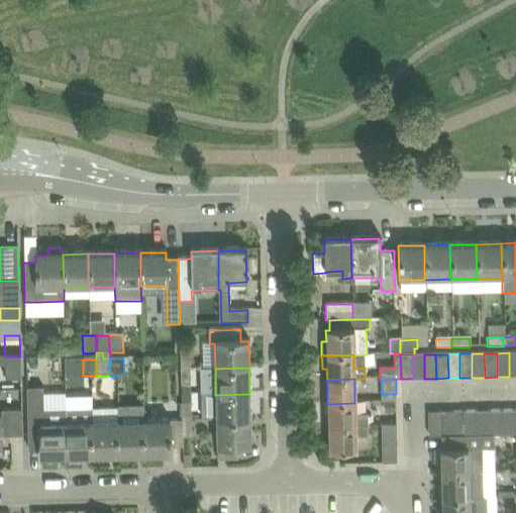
[(67,457),(67,424),(66,424),(66,425),(43,425),(42,388),(27,389),(28,452),(40,452),(40,458),(67,457)]
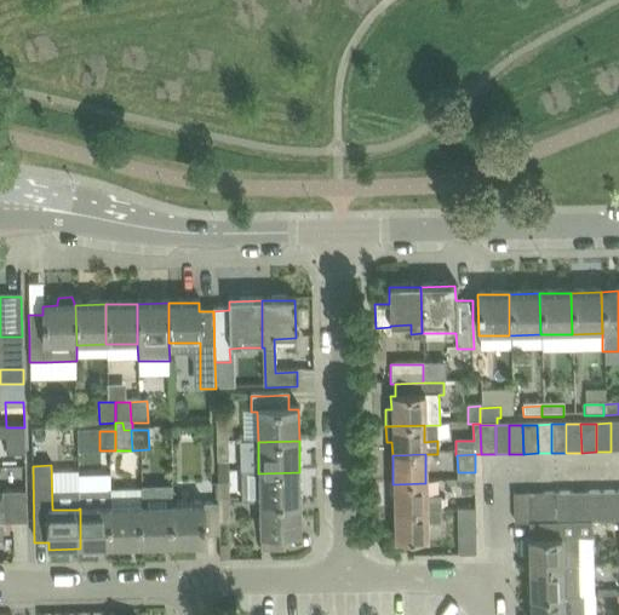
[(301,504),(299,472),(258,473),(259,505),(301,504)]
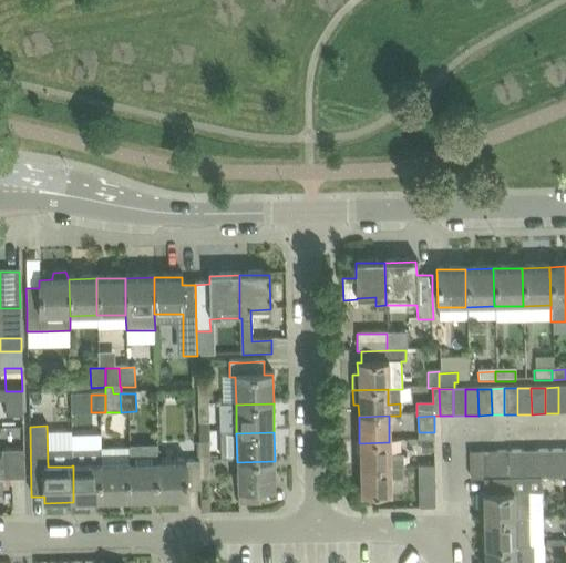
[(390,456),(389,442),(359,443),(360,469),(402,468),(403,468),(403,456),(390,456)]
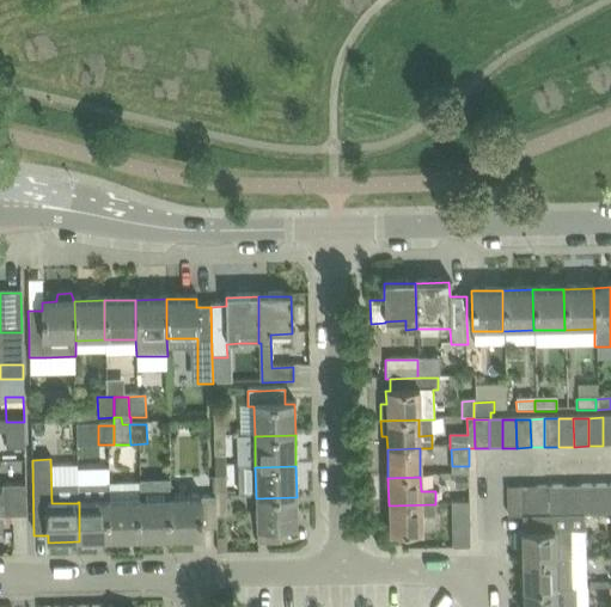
[(226,500),(225,478),(214,478),(214,500),(226,500)]
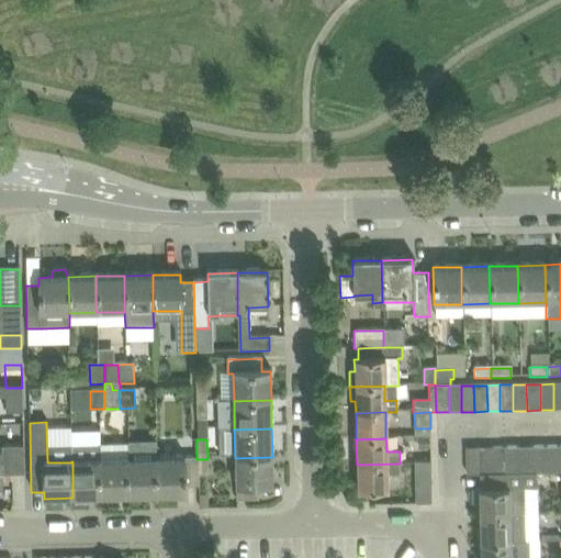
[(156,443),(126,443),(126,445),(127,460),(127,497),(157,497),(156,460),(156,443)]
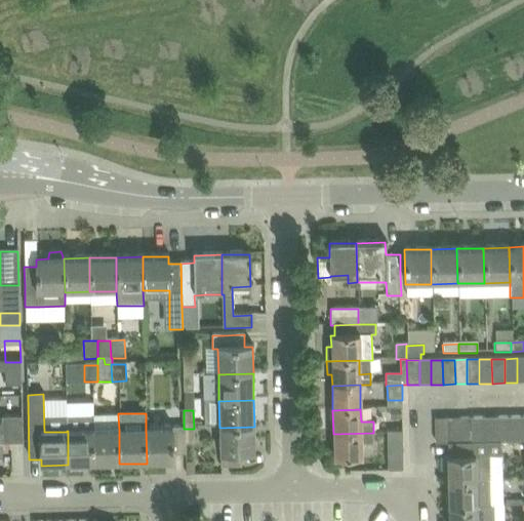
[(92,430),(93,430),(93,416),(67,417),(67,431),(68,431),(68,465),(93,465),(92,430)]
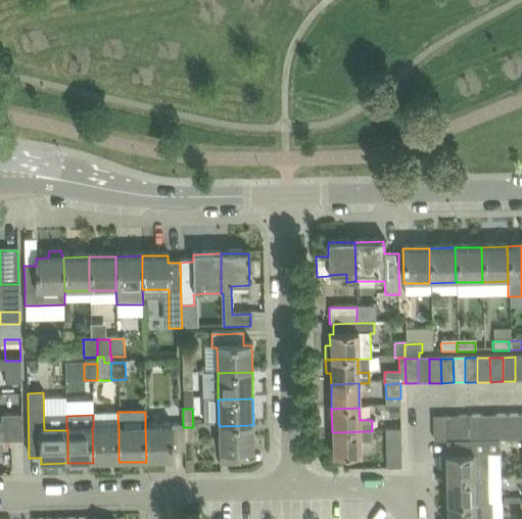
[(2,417),(2,423),(3,442),(22,442),(21,416),(2,417)]
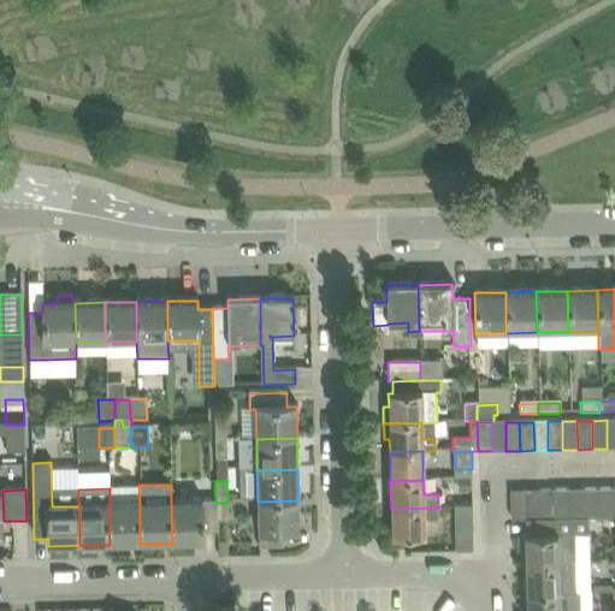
[(567,518),(567,490),(553,491),(553,520),(567,518)]
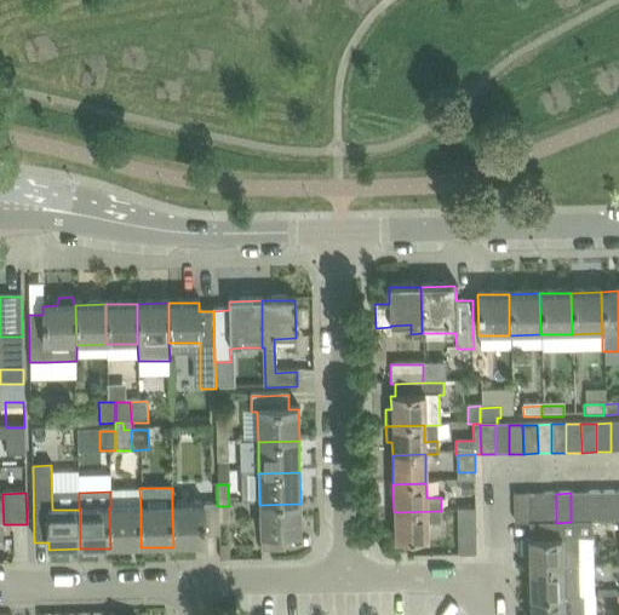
[(585,522),(585,493),(571,493),(571,522),(585,522)]
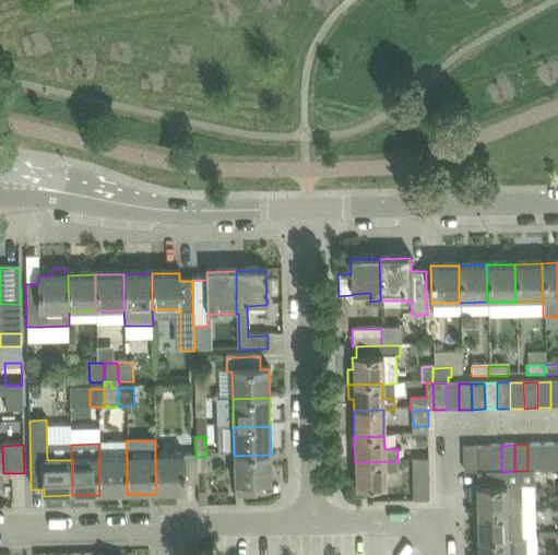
[(541,471),(541,445),(527,445),(527,471),(533,471),(541,471)]
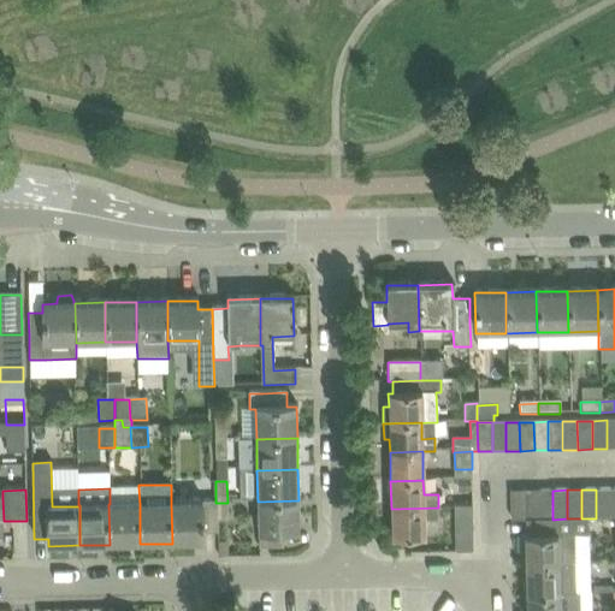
[(610,518),(610,490),(596,490),(596,518),(610,518)]
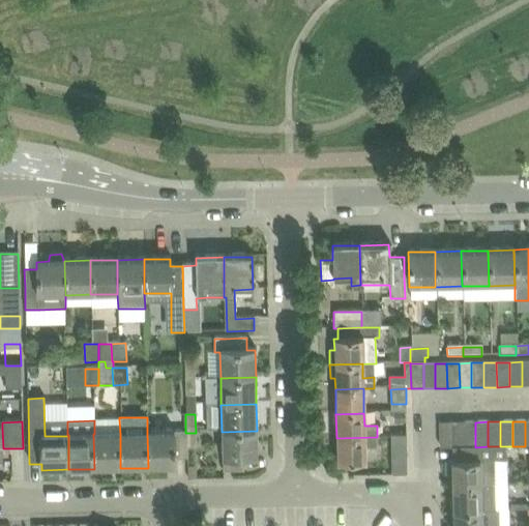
[(451,447),(450,422),(439,424),(439,448),(451,447)]
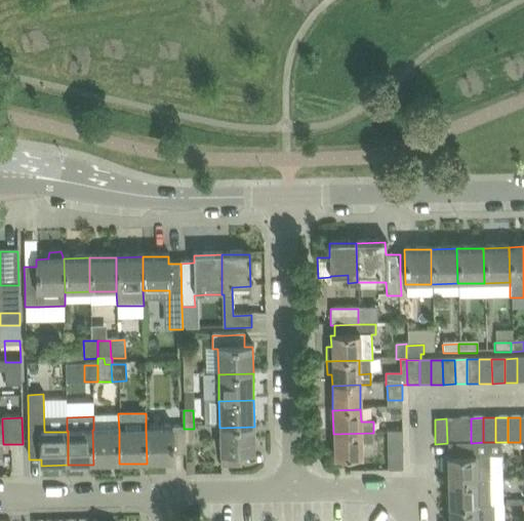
[(458,443),(458,418),(446,418),(447,443),(458,443)]
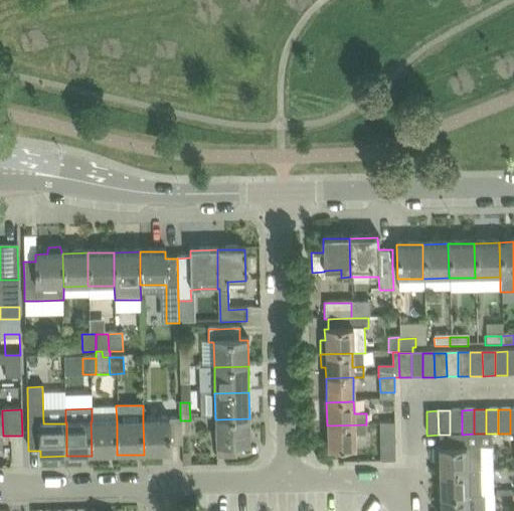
[(462,435),(462,410),(450,410),(450,435),(462,435)]
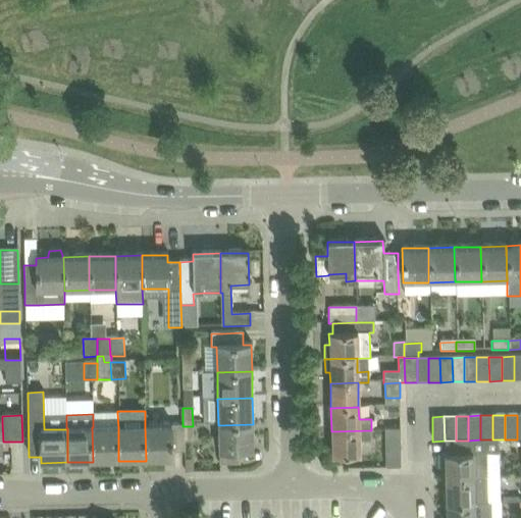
[(253,450),(253,424),(218,425),(219,464),(240,463),(239,450),(253,450)]
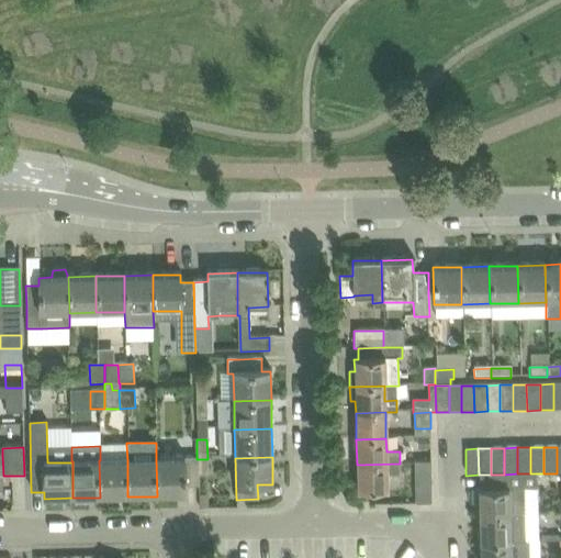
[(198,488),(198,476),(197,459),(156,460),(157,497),(186,495),(186,488),(198,488)]
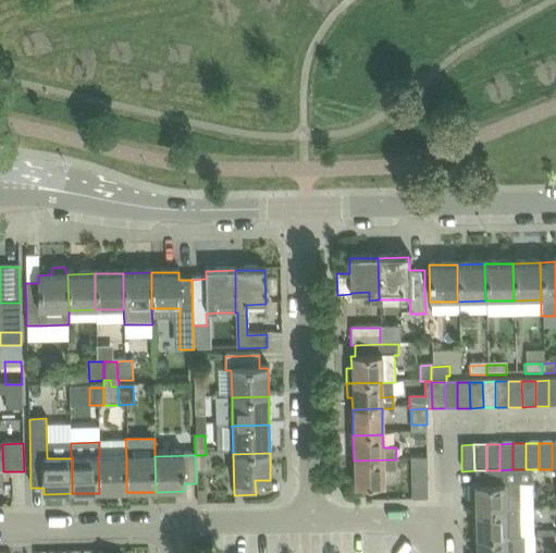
[(206,471),(206,455),(195,455),(196,471),(206,471)]
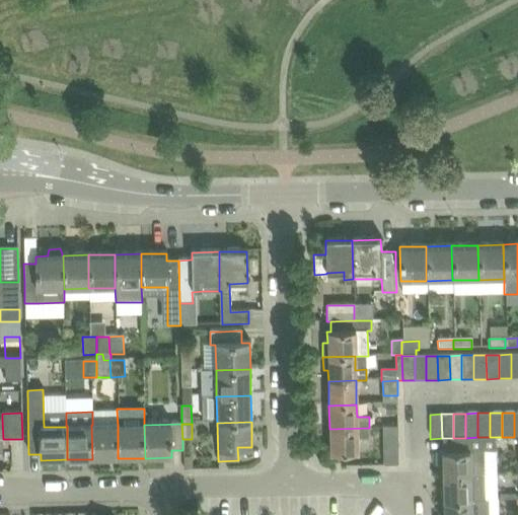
[(118,458),(118,425),(92,426),(92,425),(91,425),(92,459),(118,458)]
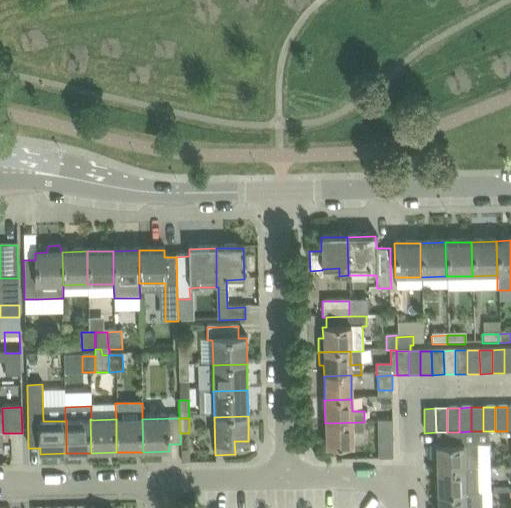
[(392,459),(391,420),(378,420),(379,459),(392,459)]
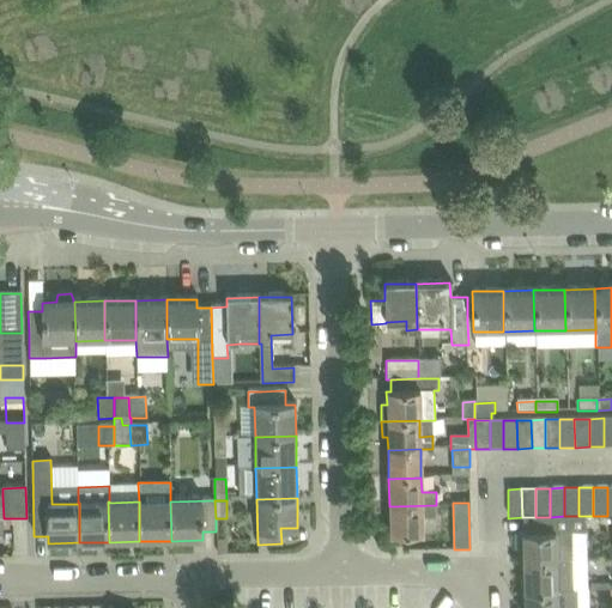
[(423,534),(422,520),(435,518),(435,505),(389,506),(391,535),(423,534)]
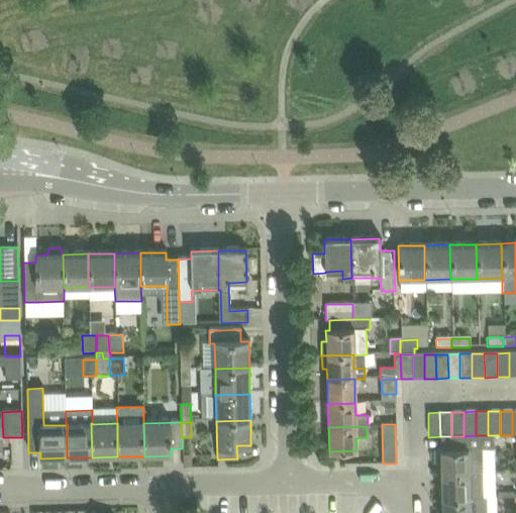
[(493,435),(488,435),(476,435),(463,436),(451,436),(440,436),(440,450),(436,450),(437,465),(440,465),(440,476),(482,475),(481,449),(493,449),(493,435)]
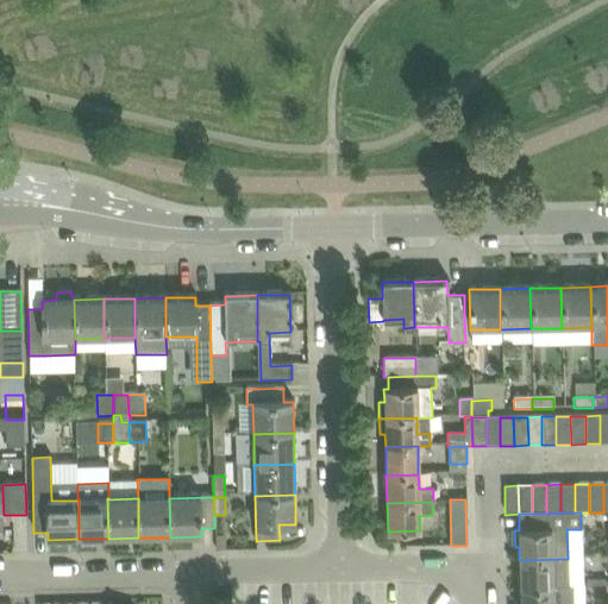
[(519,560),(520,587),(568,587),(568,559),(519,560)]
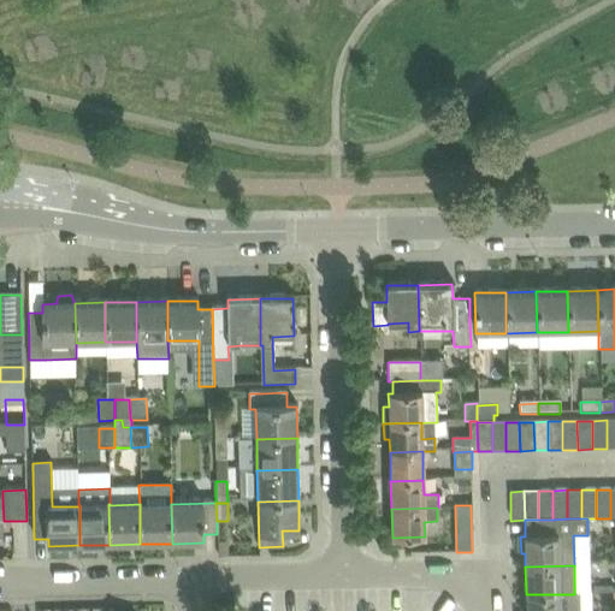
[(579,610),(579,594),(574,594),(526,594),(526,610),(579,610)]
